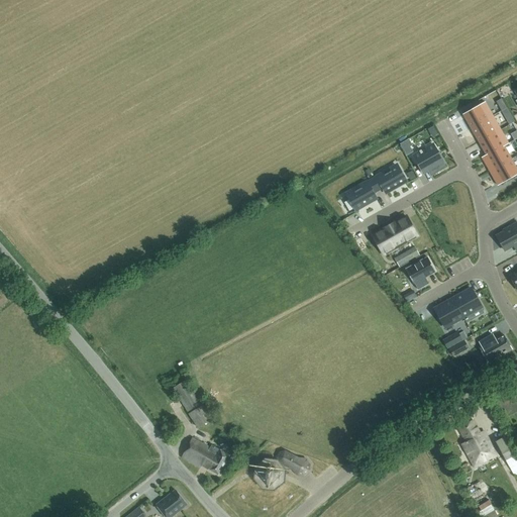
[(485,102),(462,114),(471,128),(493,116),(485,102)]
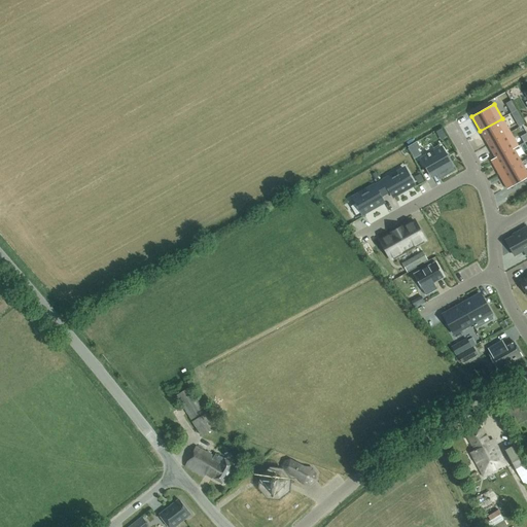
[(502,118),(480,131),(487,144),(505,134),(510,132),(502,118)]
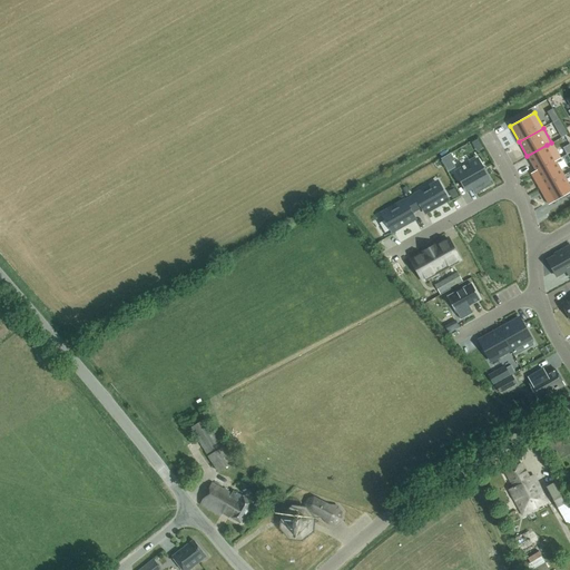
[(547,145),(527,156),(536,172),(556,160),(547,145)]
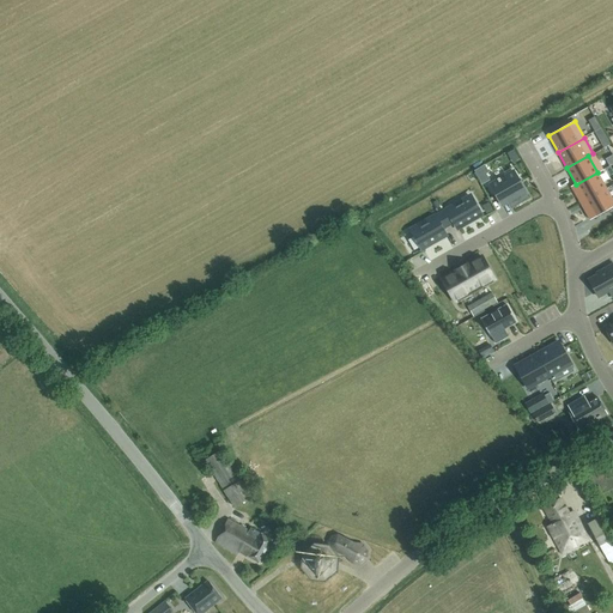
[(497,180),(490,184),(502,205),(507,202),(508,201),(511,206),(528,196),(520,181),(514,171),(499,178),(499,177),(497,178),(497,180)]
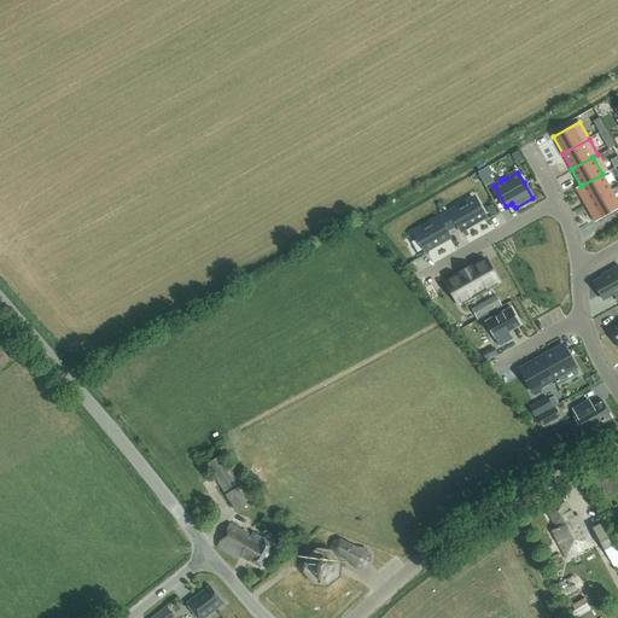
[(581,186),(576,188),(584,204),(611,190),(602,174),(581,186)]
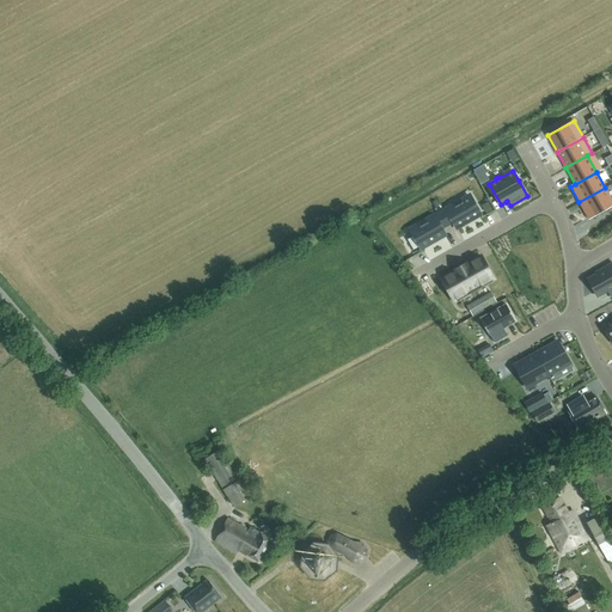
[(611,200),(605,188),(579,202),(588,219),(611,204),(611,200)]
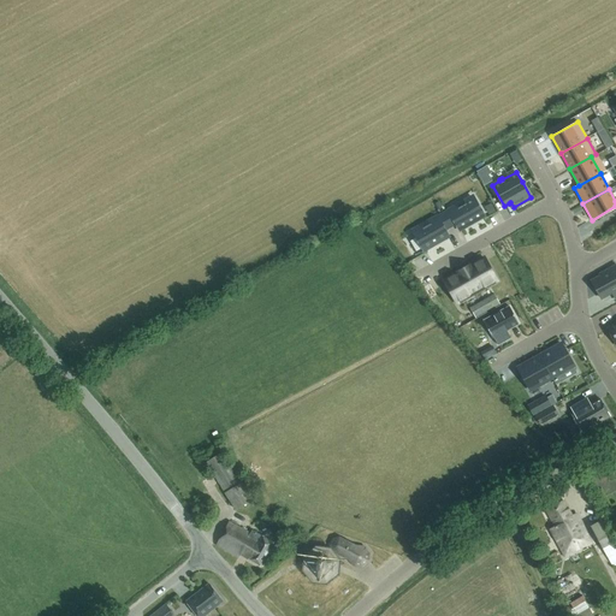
[(483,215),(473,199),(465,203),(458,207),(450,212),(449,209),(443,213),(450,226),(456,223),(460,229),(483,215)]
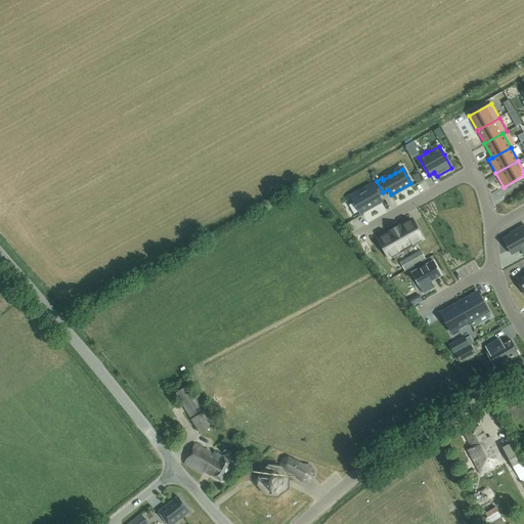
[(360,212),(381,201),(378,195),(383,192),(377,181),(370,185),(372,186),(365,190),(359,193),(352,198),(354,202),(348,205),(353,214),(359,210),(360,212)]
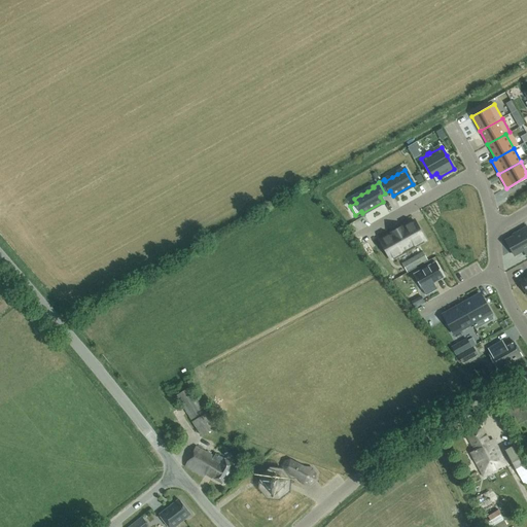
[(425,240),(419,230),(414,220),(405,225),(402,226),(396,230),(408,249),(412,247),(425,240)]
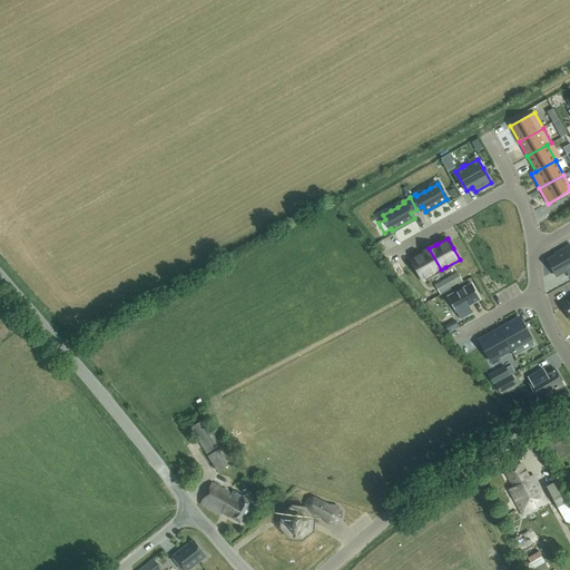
[(569,245),(556,254),(556,255),(547,261),(556,276),(566,271),(569,268),(569,269),(569,245)]
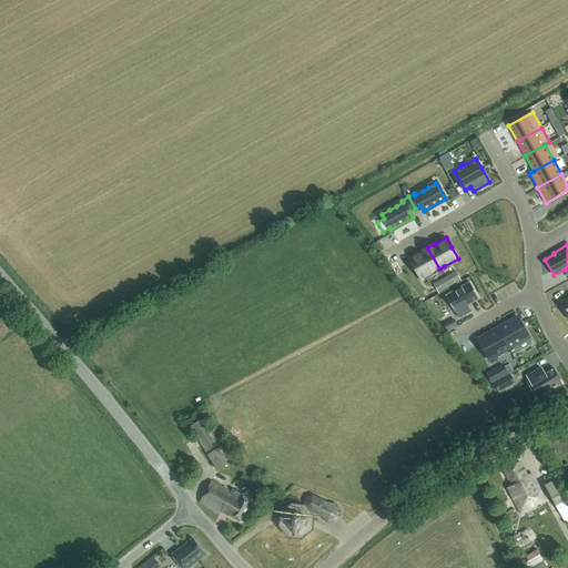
[(439,269),(427,247),(422,251),(409,259),(415,267),(421,280),(439,269)]
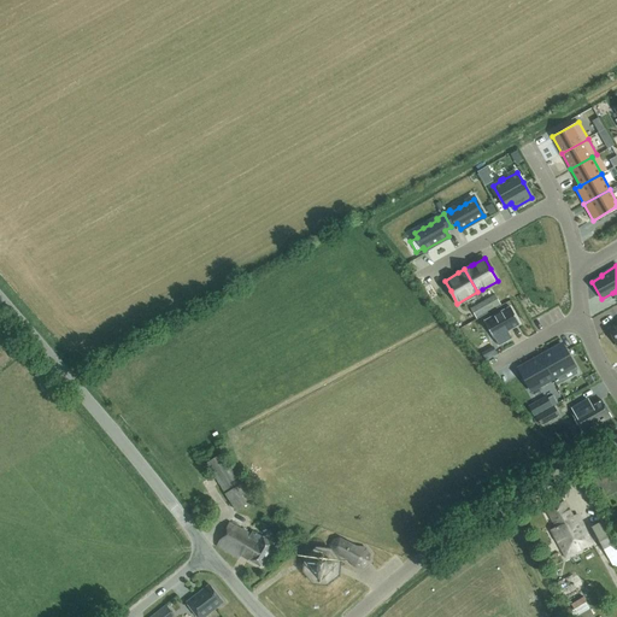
[(507,330),(519,323),(510,306),(483,322),(493,338),(494,338),(498,345),(511,338),(507,330)]
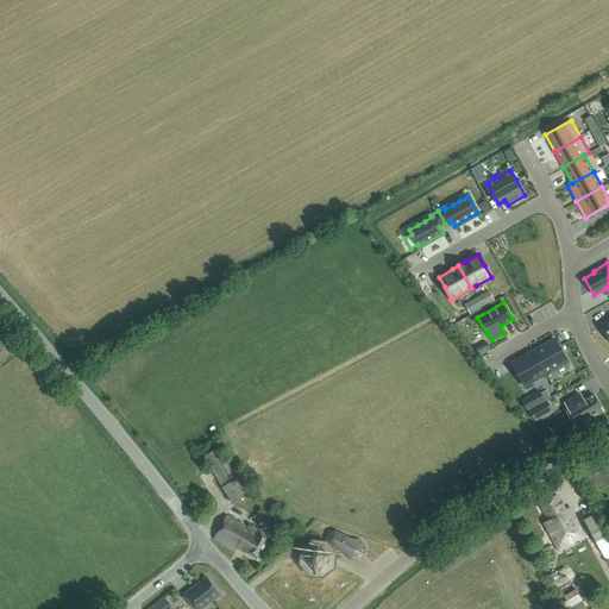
[(554,339),(533,351),(546,374),(567,362),(554,339)]
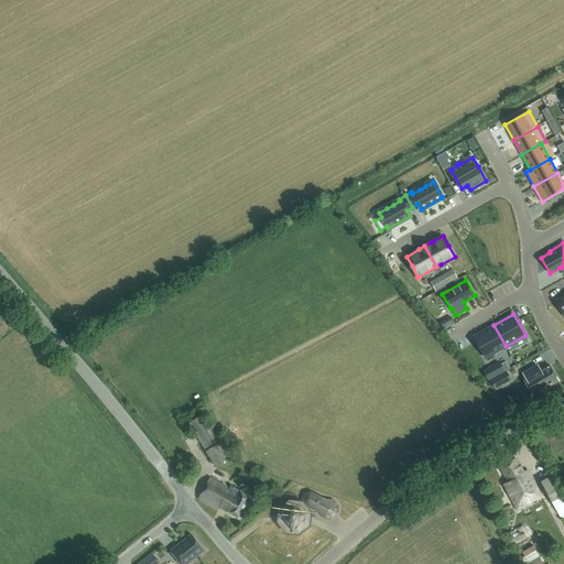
[(494,325),(474,336),(486,357),(506,346),(494,325)]
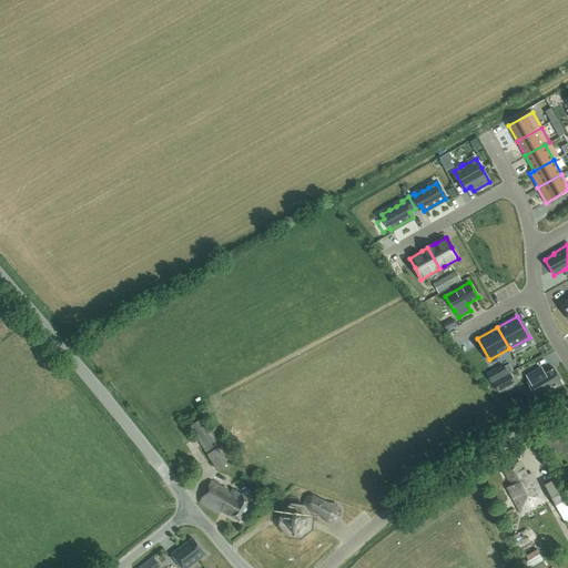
[(561,383),(554,367),(544,373),(540,372),(538,368),(526,375),(529,382),(527,383),(536,398),(554,387),(555,388),(557,386),(556,386),(561,383)]
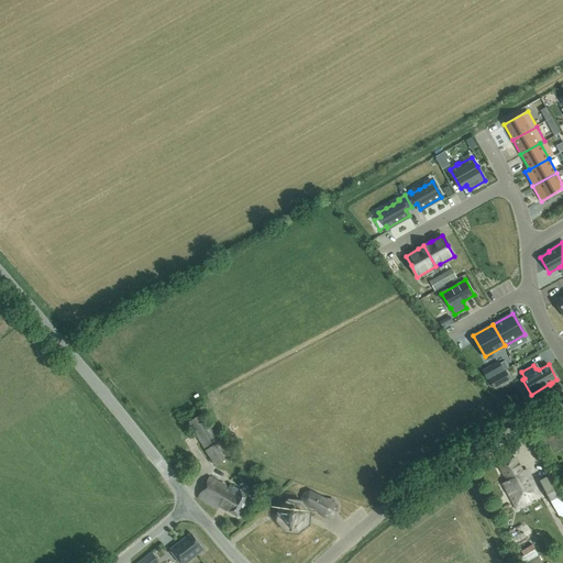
[(216,466),(230,457),(214,431),(203,414),(189,422),(200,440),(216,466)]
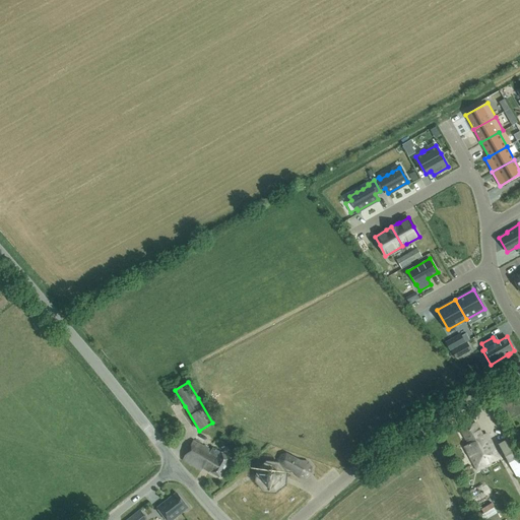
[(482,436),(475,423),(461,431),(468,444),(465,446),(477,468),(499,457),(486,434),(482,436)]
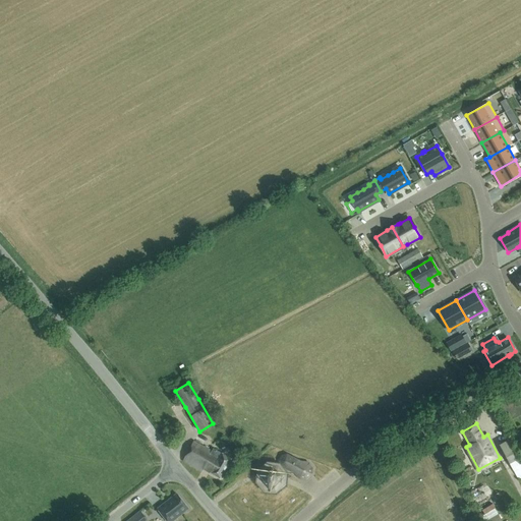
[(520,477),(520,458),(510,439),(500,445),(518,479),(520,477)]
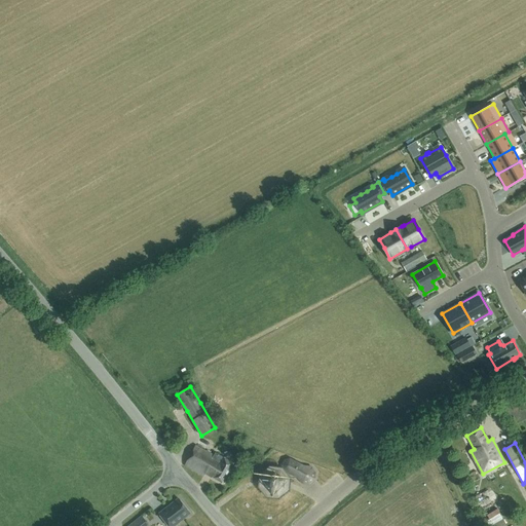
[(234,462),(216,452),(214,455),(196,445),(185,464),(204,476),(205,473),(223,482),(234,462)]
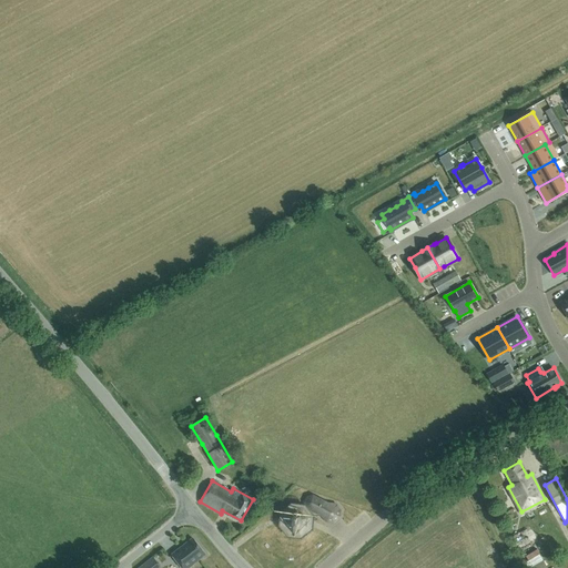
[(307,497),(305,501),(306,507),(322,516),(326,521),(334,521),(340,517),(341,509),(335,504),(328,503),(313,495),(307,497)]
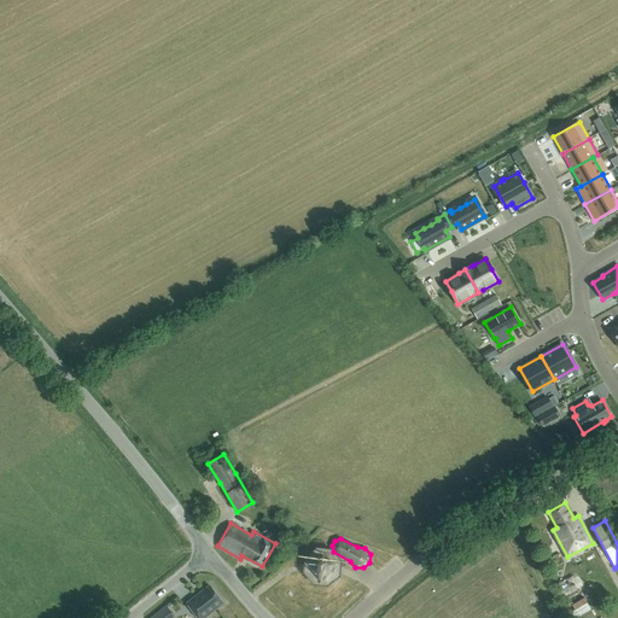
[(325,576),(331,571),(332,564),(327,558),(319,557),(314,561),(313,570),(318,576),(325,576)]
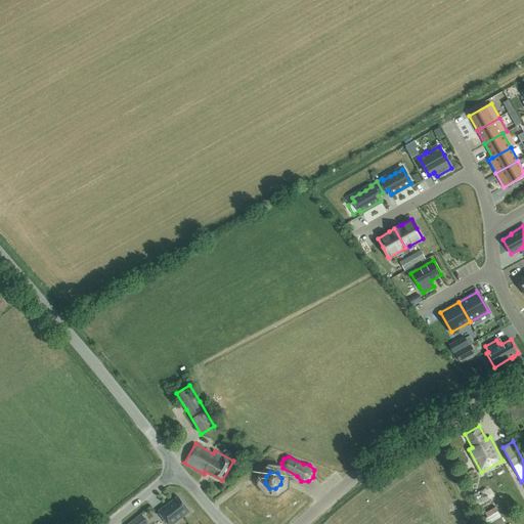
[(178,496),(159,512),(168,523),(172,523),(189,511),(178,496)]
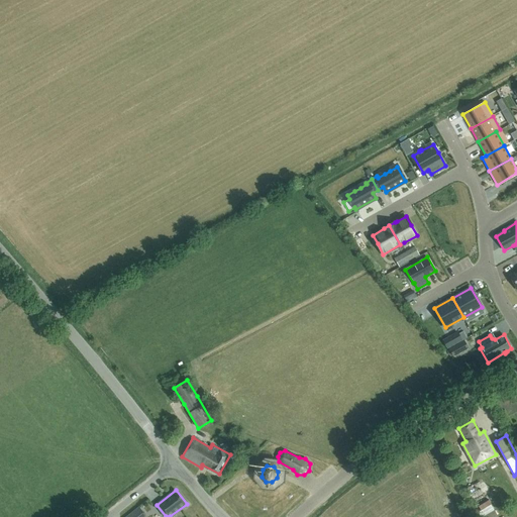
[(138,507),(125,516),(141,516),(144,515),(138,507)]
